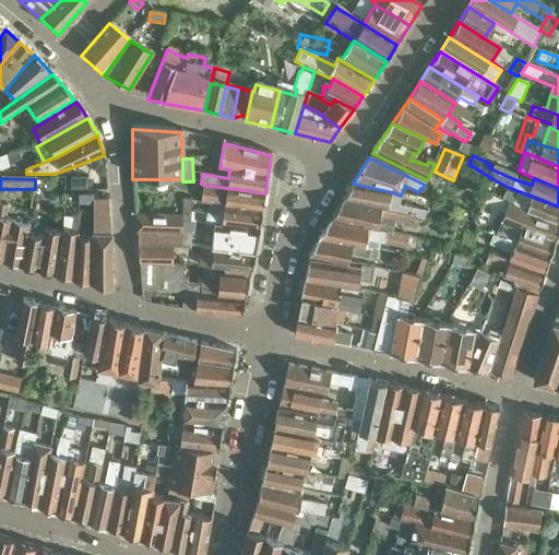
[(87,179),(70,180),(70,191),(87,191),(87,179)]
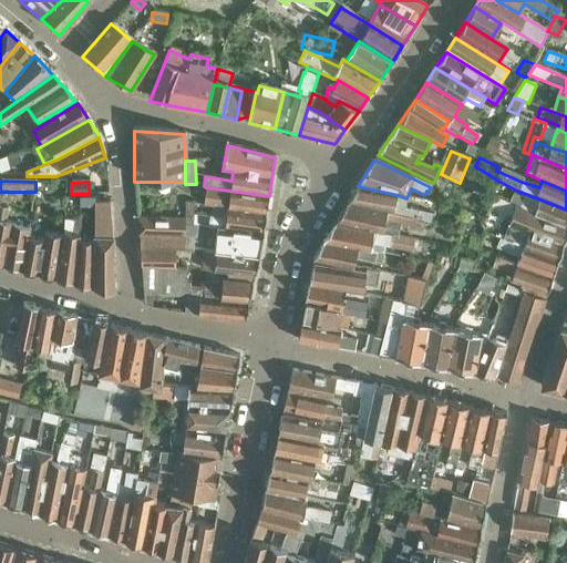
[(404,211),(406,198),(398,195),(358,186),(347,203),(412,218),(412,219),(423,223),(429,225),(431,216),(410,211),(410,212),(404,211)]
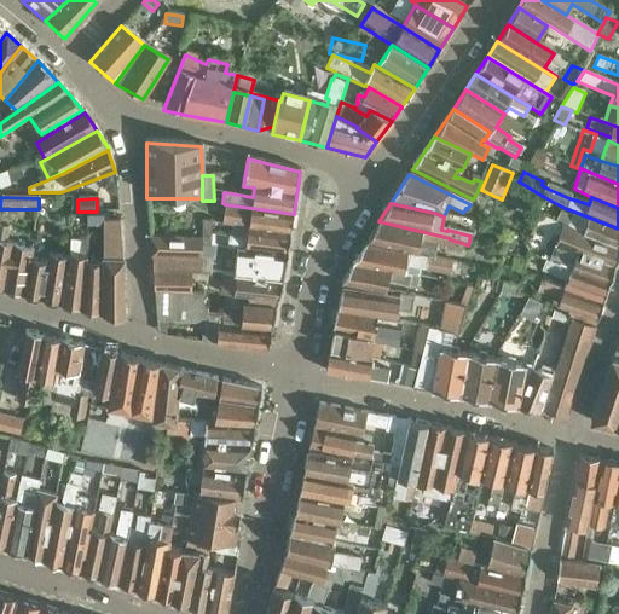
[(290,235),(294,214),(225,204),(221,225),(248,229),(290,235)]
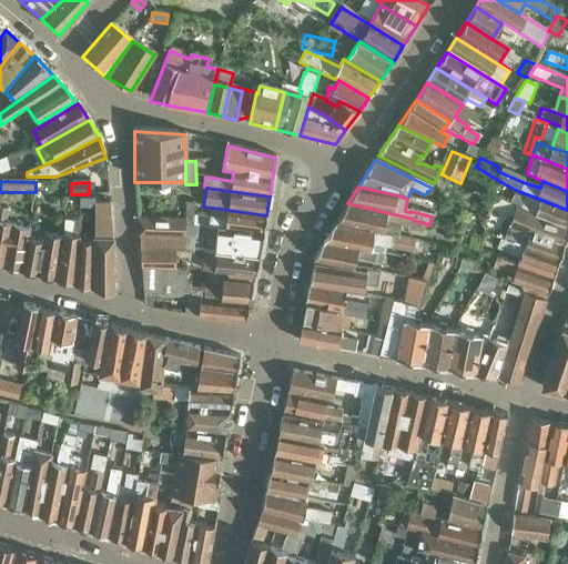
[(567,229),(567,210),(527,194),(524,200),(515,195),(510,205),(515,208),(567,229)]
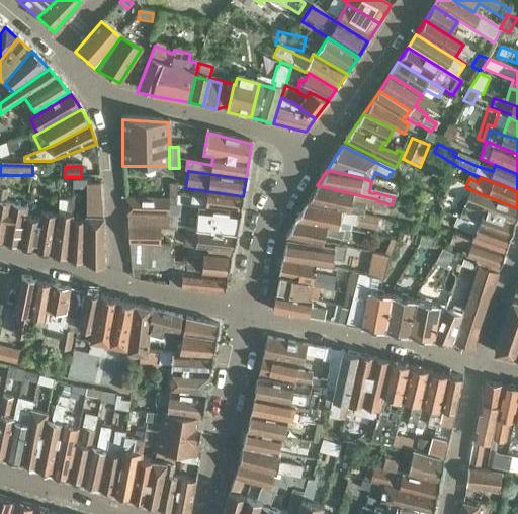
[(384,212),(386,203),(376,200),(376,199),(317,185),(306,204),(363,218),(366,207),(384,212)]
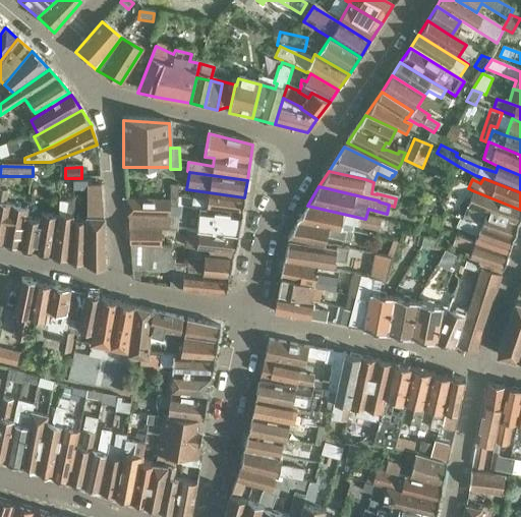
[(85,219),(104,219),(101,187),(87,188),(85,219)]
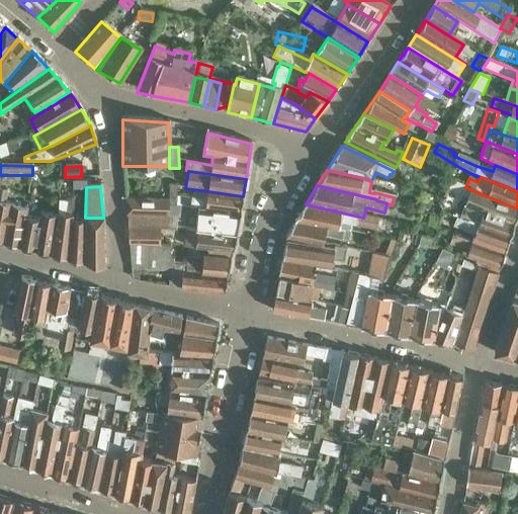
[(243,196),(207,191),(206,201),(176,197),(177,186),(169,186),(169,201),(169,206),(198,209),(240,213),(243,196)]
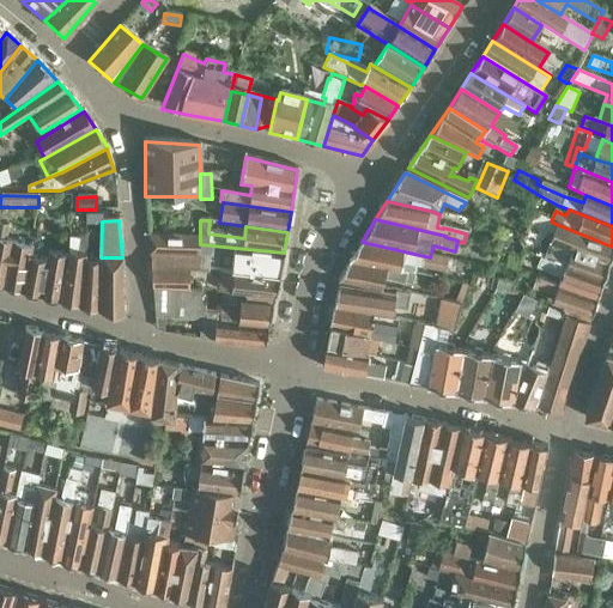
[(607,265),(612,248),(612,247),(556,224),(550,242),(607,265)]
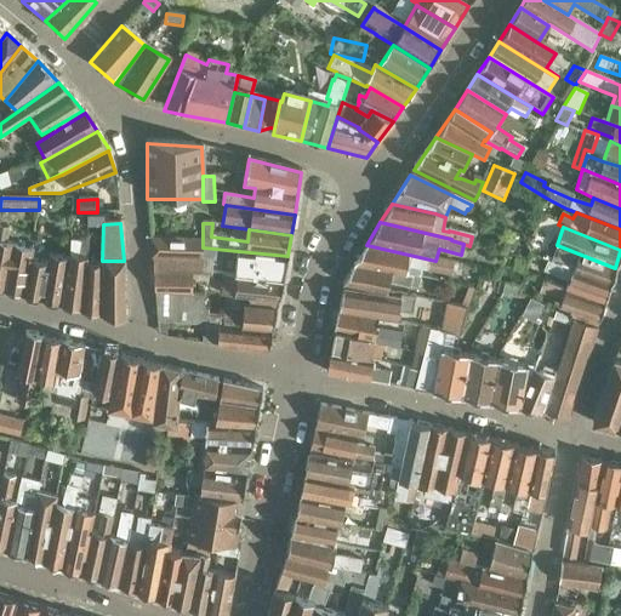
[(0,292),(23,298),(29,262),(32,251),(6,245),(9,231),(0,228),(0,292)]
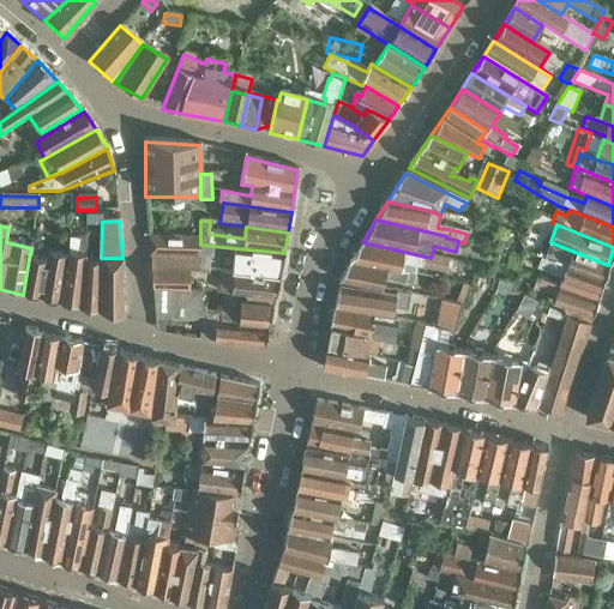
[(80,308),(85,261),(88,241),(71,239),(68,253),(68,257),(60,303),(80,308)]
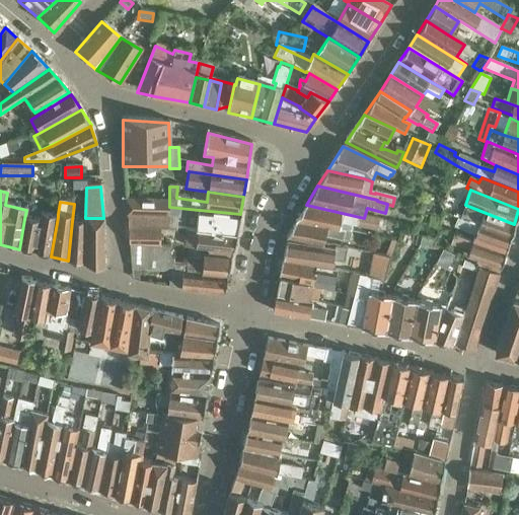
[(169,217),(169,207),(169,202),(127,202),(128,216),(169,217)]
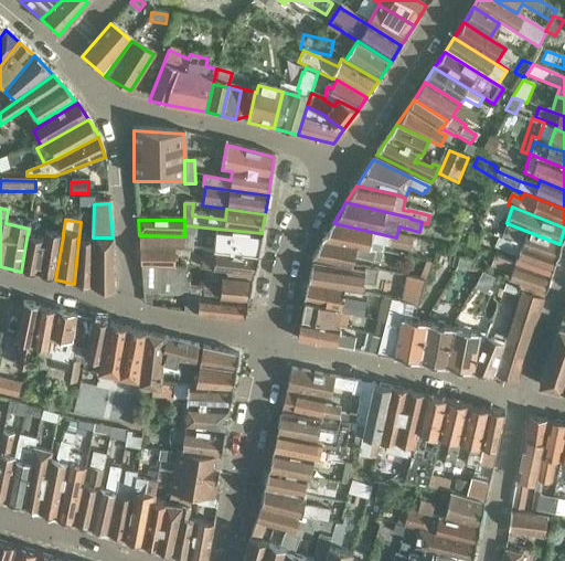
[(413,242),(396,237),(333,223),(321,241),(369,251),(370,251),(383,253),(384,247),(411,253),(413,242)]
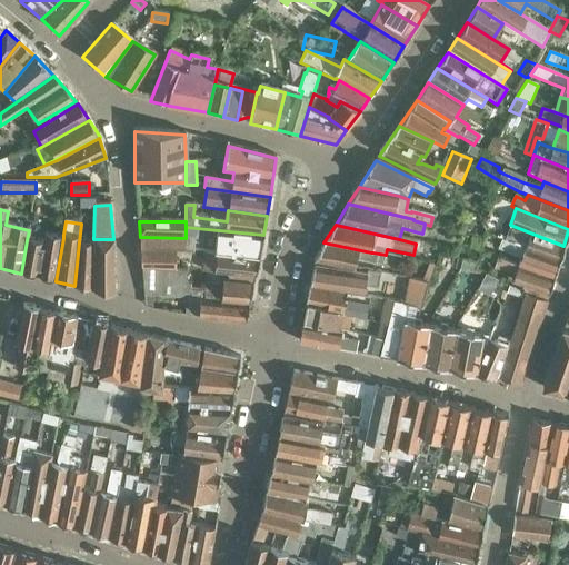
[(558,263),(563,246),(510,225),(503,243),(558,263)]
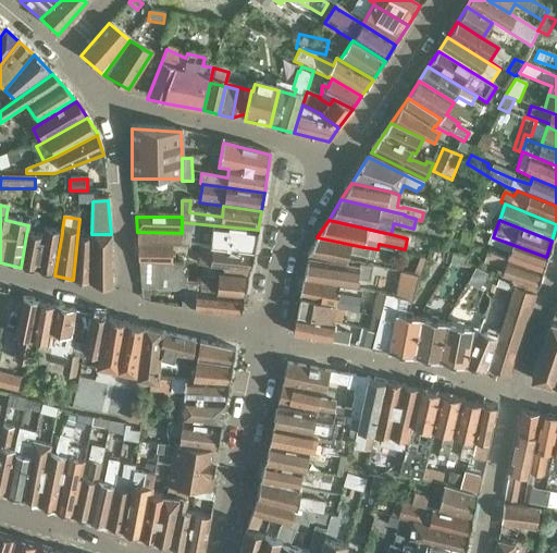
[(255,255),(258,230),(213,225),(210,249),(255,255)]
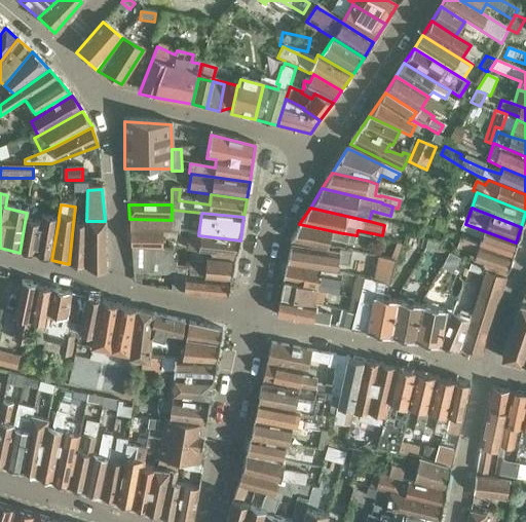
[(51,260),(59,220),(41,217),(40,224),(25,222),(20,253),(35,256),(51,260)]
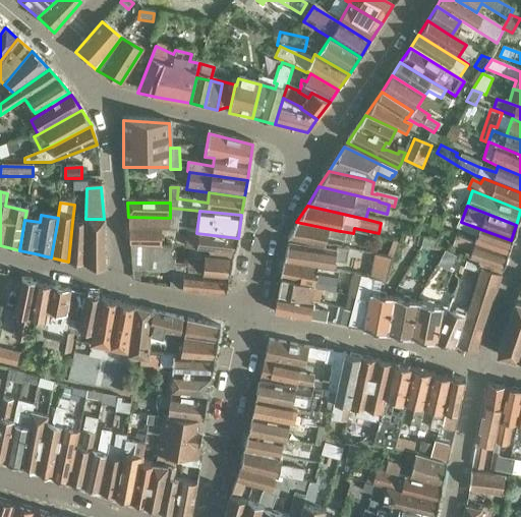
[(177,218),(170,218),(128,217),(129,246),(161,247),(162,231),(169,230),(177,231),(177,218)]
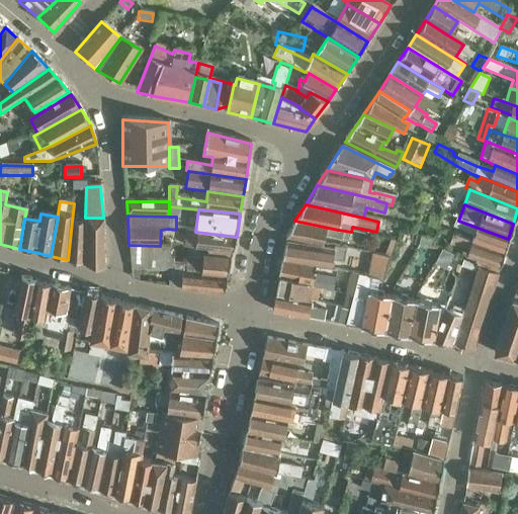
[(103,218),(85,218),(85,221),(84,264),(103,268),(103,267),(103,218)]
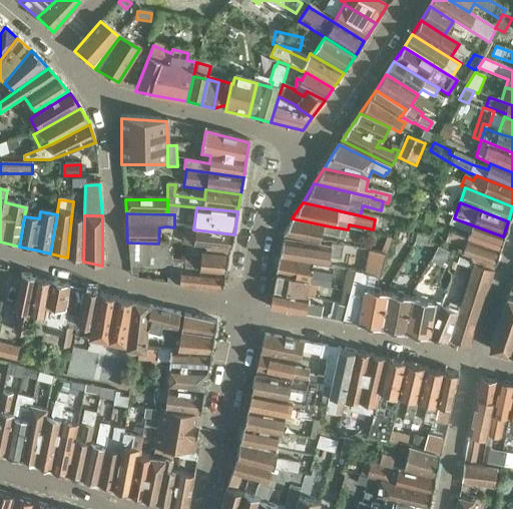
[(503,236),(454,218),(452,217),(449,226),(469,234),(466,239),(499,251),(503,236)]
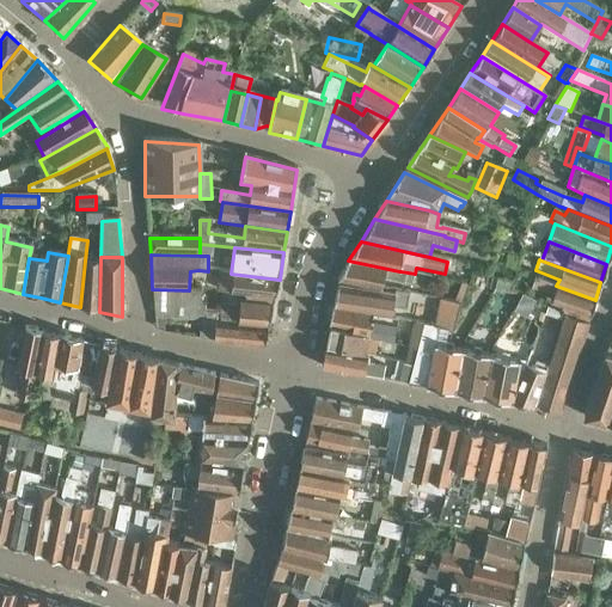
[(99,312),(101,261),(85,261),(80,307),(99,312)]
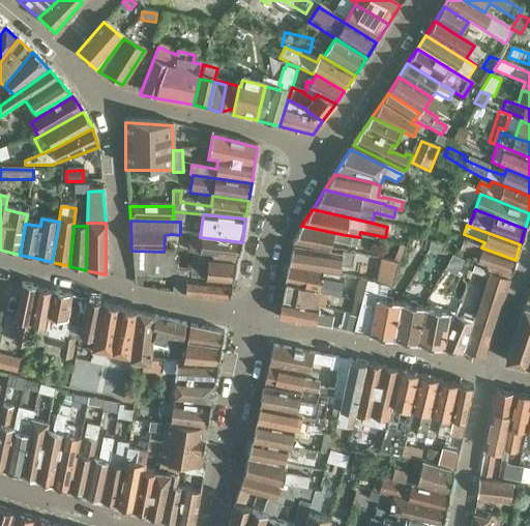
[(356,247),(359,237),(347,235),(346,235),(301,226),(293,244),(303,246),(315,249),(330,253),(332,242),(356,247)]
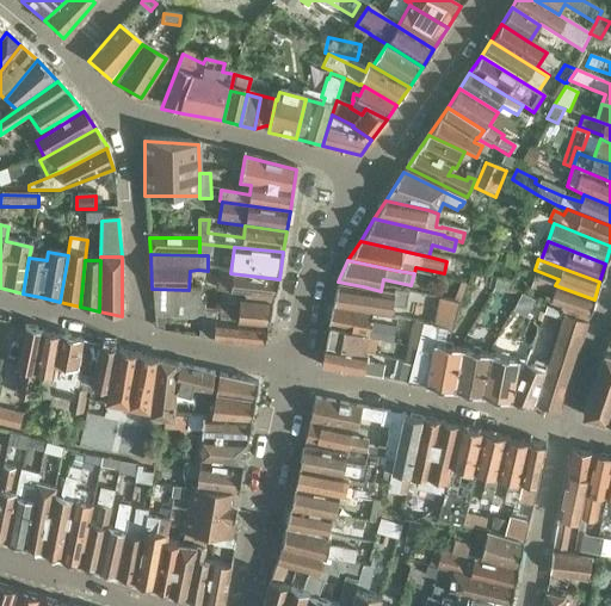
[(279,279),(230,273),(218,272),(217,292),(245,294),(244,302),(239,302),(239,309),(272,311),(279,279)]
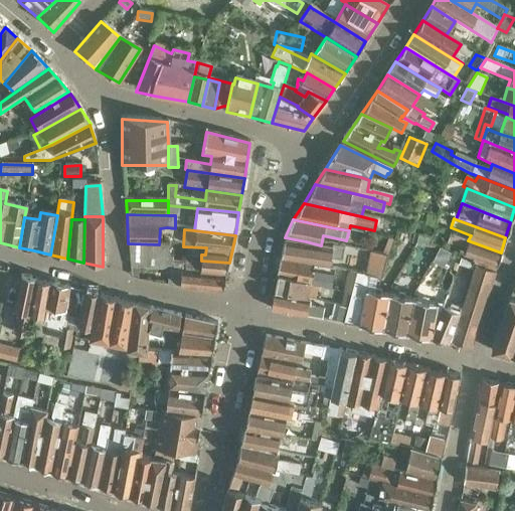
[(501,252),(468,240),(451,234),(447,243),(462,249),(466,249),(463,257),(476,261),(474,267),(494,273),(501,252)]
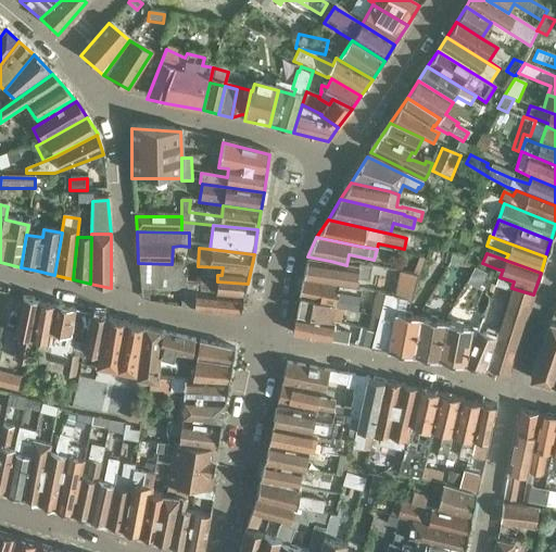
[(396,254),(392,278),(413,283),(417,259),(396,254)]
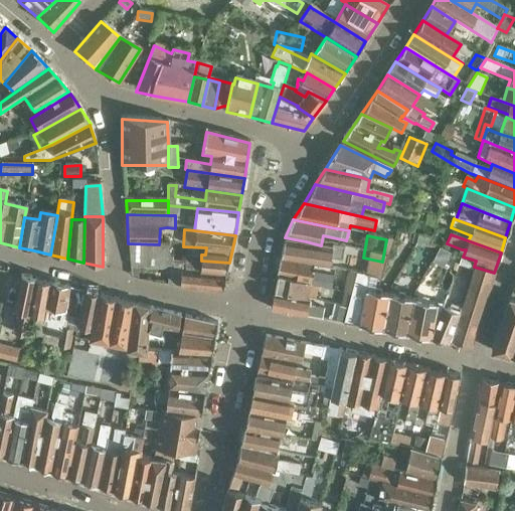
[(305,245),(306,241),(295,239),(294,243),(284,241),(280,261),(329,270),(330,260),(341,262),(343,247),(332,244),(331,250),(305,245)]
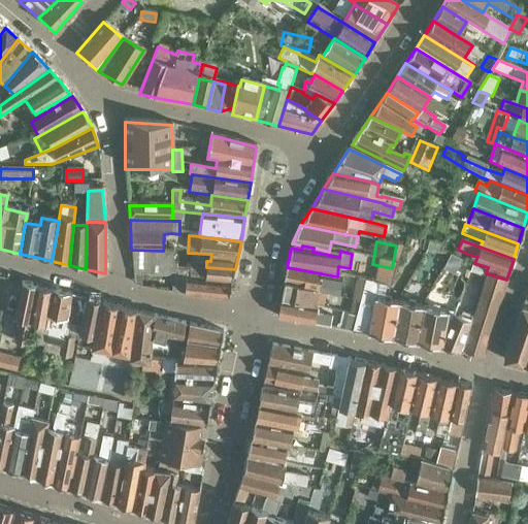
[(173,251),(163,251),(131,250),(133,286),(142,288),(142,276),(173,277),(176,279),(177,270),(177,265),(172,264),(173,251)]
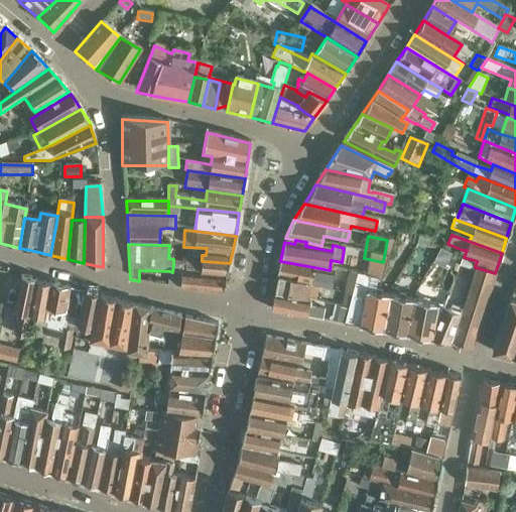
[(227,276),(230,263),(202,261),(201,273),(184,271),(184,273),(227,276)]
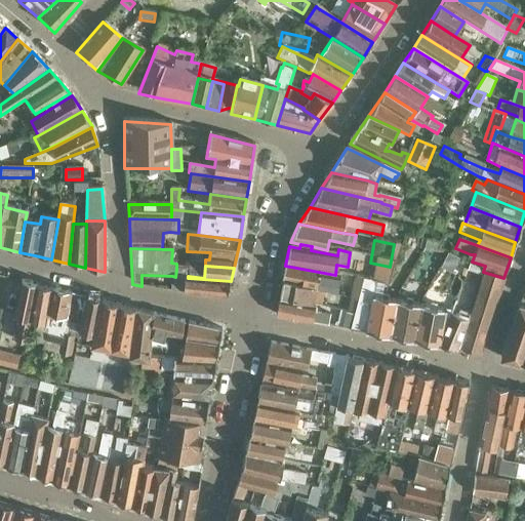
[(339,275),(335,275),(285,266),(281,282),(283,282),(317,289),(318,281),(328,283),(327,288),(336,290),(339,275)]
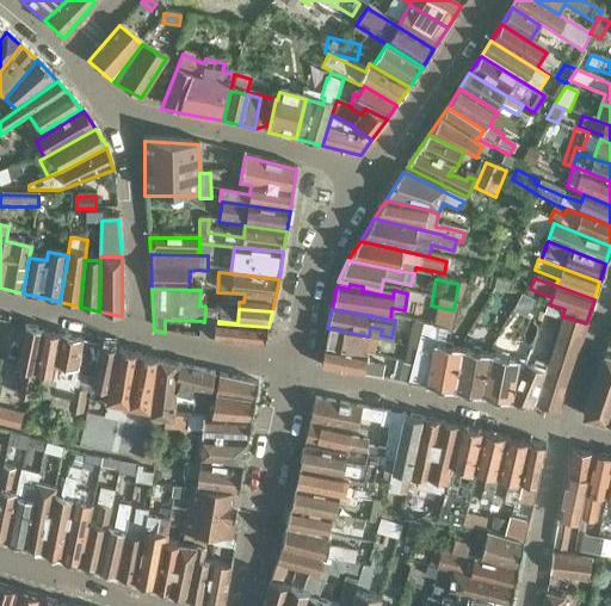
[(218,323),(218,321),(220,314),(205,313),(204,322),(201,321),(199,340),(264,346),(269,327),(218,323)]
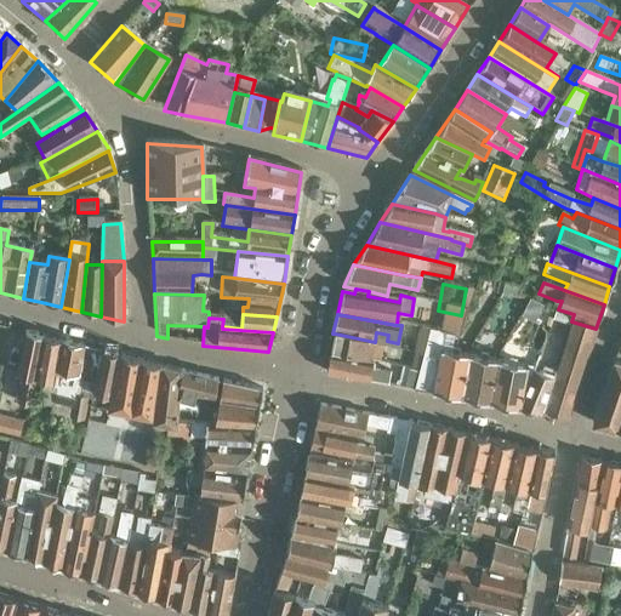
[(568,420),(596,329),(571,321),(556,370),(540,415),(568,420)]
